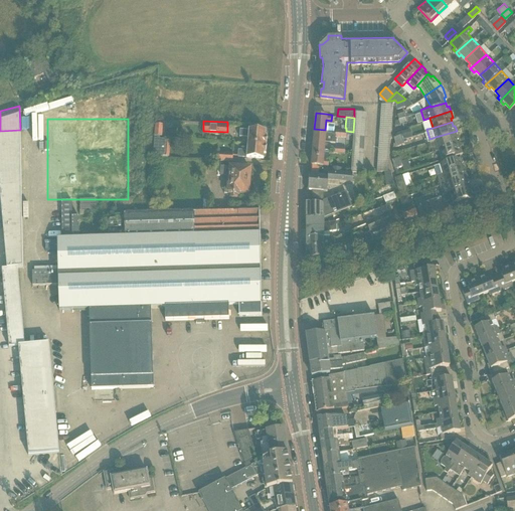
[(247,135),(247,142),(267,143),(268,134),(266,134),(266,129),(240,127),(239,134),(247,135)]
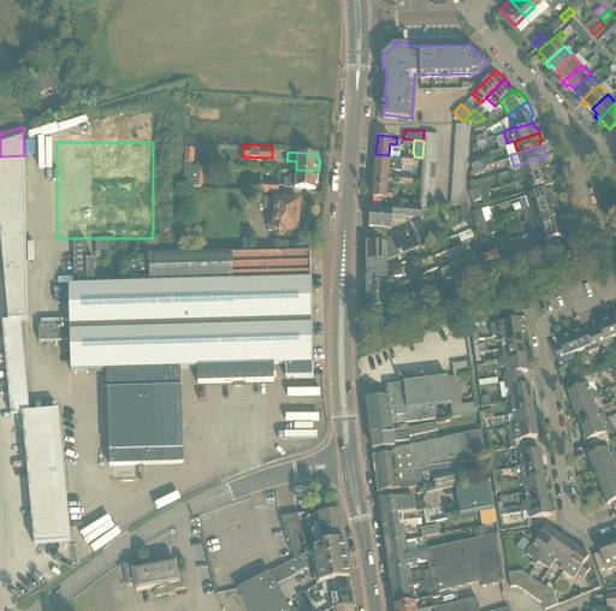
[(491,160),(489,152),(479,154),(480,158),(481,164),(491,160)]
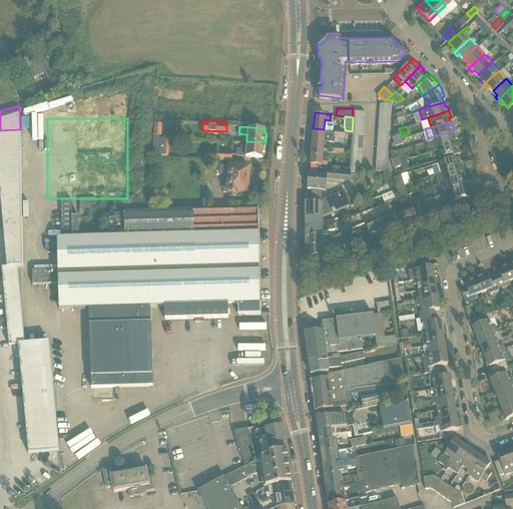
[(313,128),(312,145),(323,146),(324,138),(334,139),(334,133),(339,133),(340,127),(335,127),(334,130),(325,130),(325,129),(324,129),(313,128)]
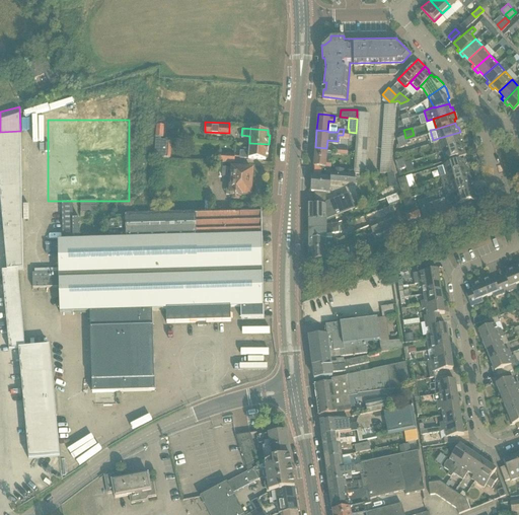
[(20,131),(0,132),(0,145),(20,144),(20,131)]
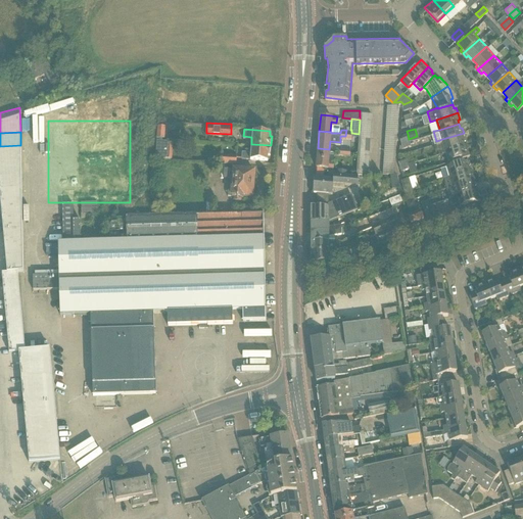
[(466,139),(464,133),(442,139),(445,149),(465,143),(464,140),(466,139)]
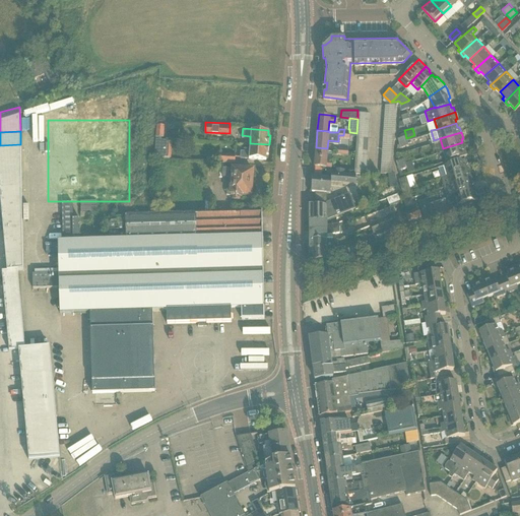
[(155,137),(155,153),(166,154),(166,153),(168,153),(169,138),(167,138),(155,137)]
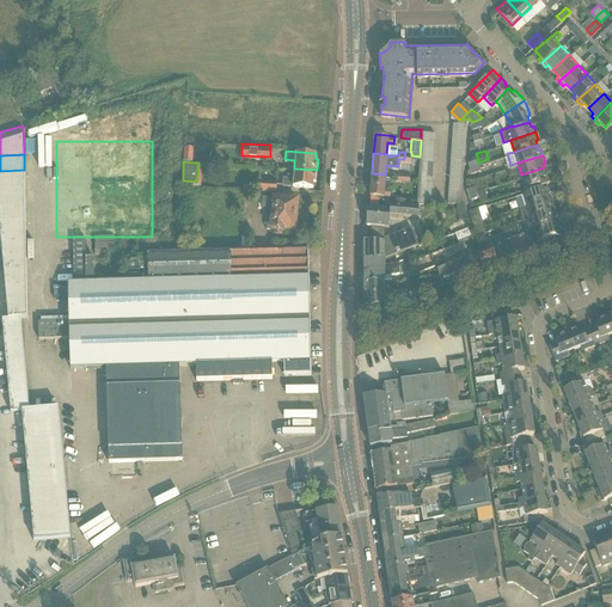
[(545,173),(544,167),(521,175),(525,188),(550,179),(548,172),(545,173)]
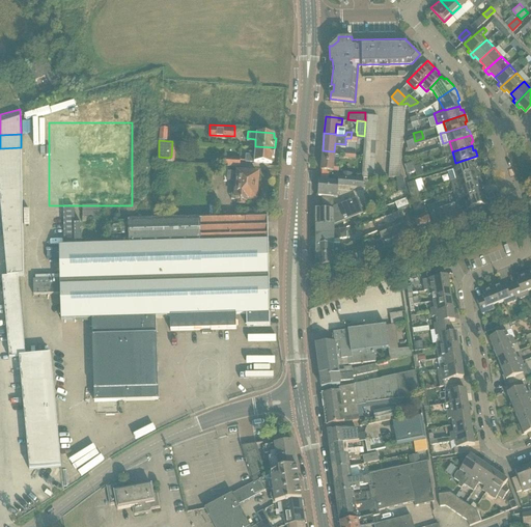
[(274,157),(275,147),(255,146),(254,153),(246,151),(246,156),(241,156),(224,154),(223,162),(240,163),(240,158),(246,159),(246,160),(272,162),(272,157),(274,157)]
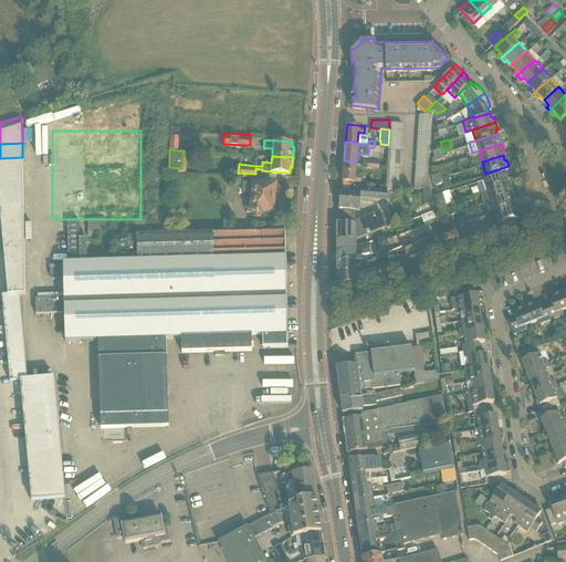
[(22,157),(0,158),(0,174),(22,172),(22,157)]
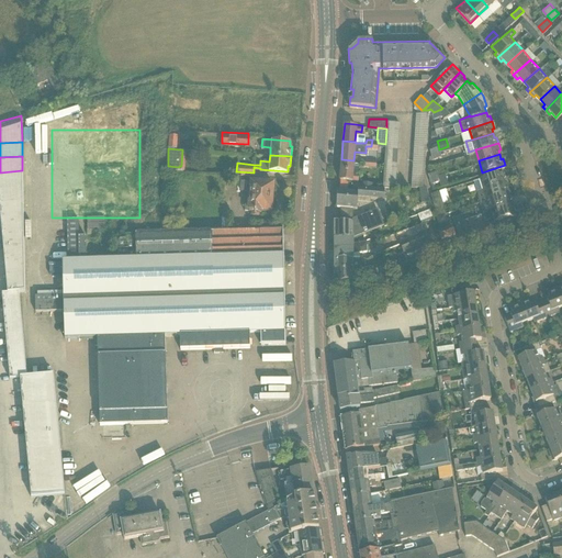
[(352,171),(353,160),(341,159),(339,178),(351,179),(351,178),(358,178),(358,173),(352,171)]
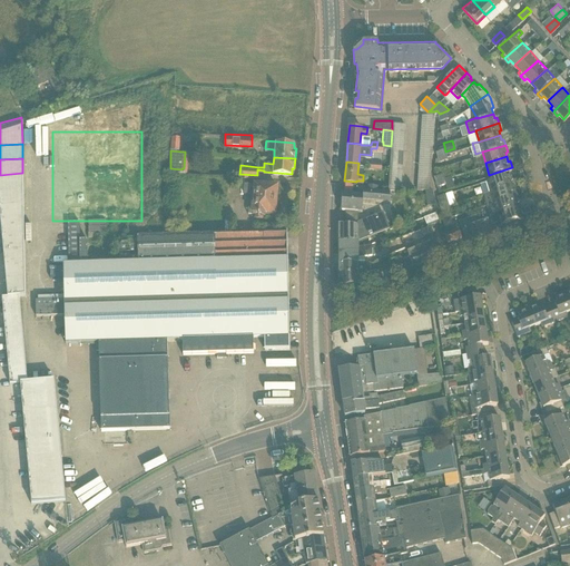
[(485,179),(480,182),(483,192),(511,183),(510,179),(512,178),(510,172),(500,175),(487,179),(485,179)]
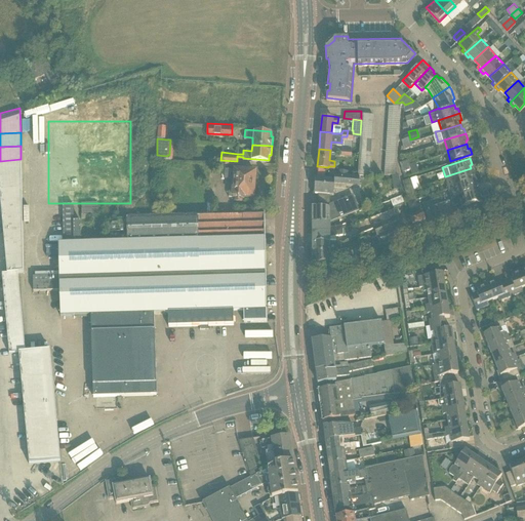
[(21,159),(0,161),(0,174),(22,173),(21,159)]
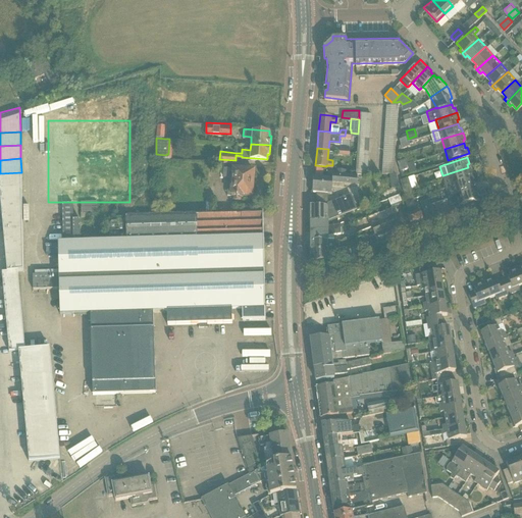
[(413,161),(407,162),(408,165),(410,172),(416,171),(413,161)]
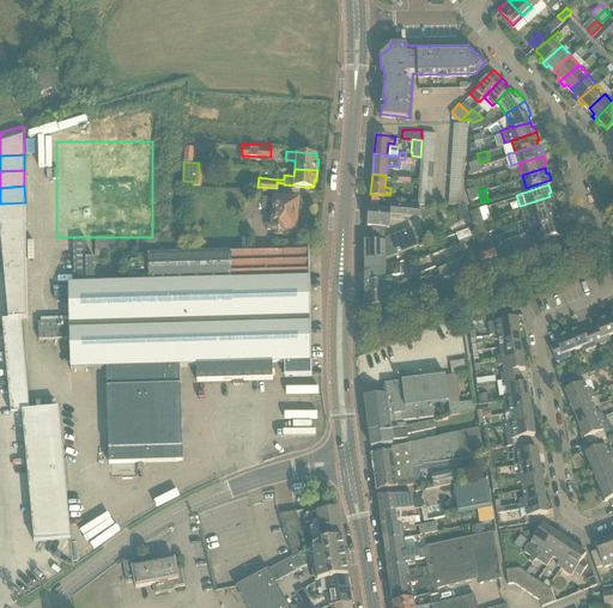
[(262,195),(262,205),(268,205),(273,205),(272,225),(271,228),(273,228),(273,231),(275,231),(283,232),(283,228),(286,229),(286,226),(296,228),(296,226),(297,228),(298,225),(298,220),(298,219),(297,219),(298,198),(281,196),(262,195)]
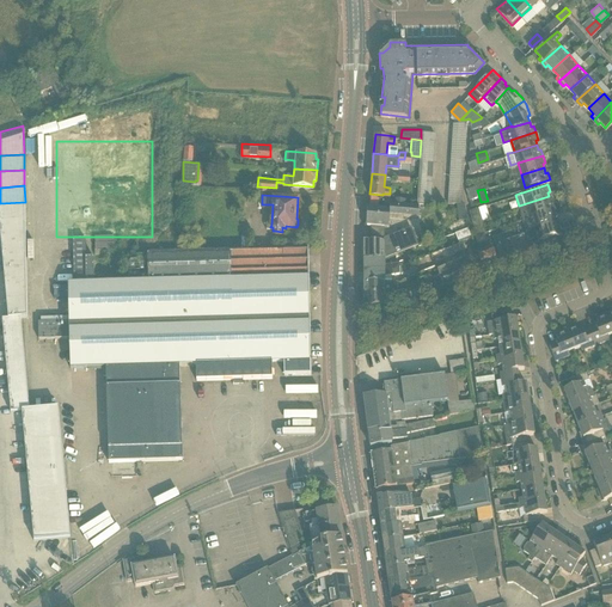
[(551,202),(549,196),(519,206),(522,218),(530,215),(555,207),(554,201),(551,202)]
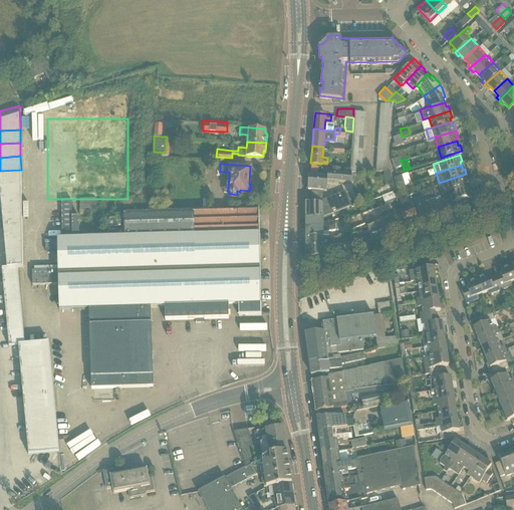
[(21,170),(0,171),(0,185),(21,183),(21,170)]
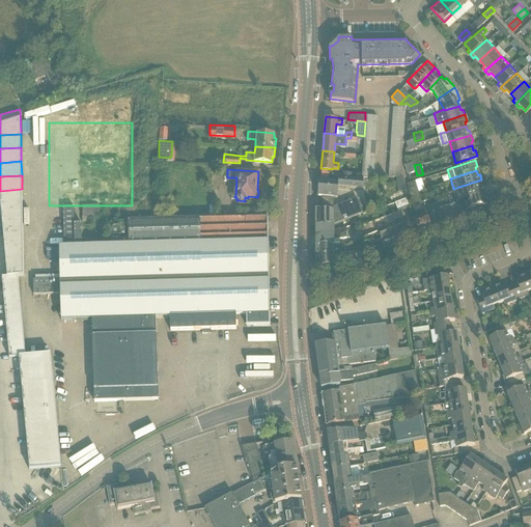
[(318,177),(317,193),(322,193),(322,199),(328,199),(328,200),(333,200),(333,194),(337,194),(337,188),(338,184),(348,185),(362,187),(363,176),(351,175),(351,177),(341,176),(338,176),(337,178),(331,178),(318,177)]
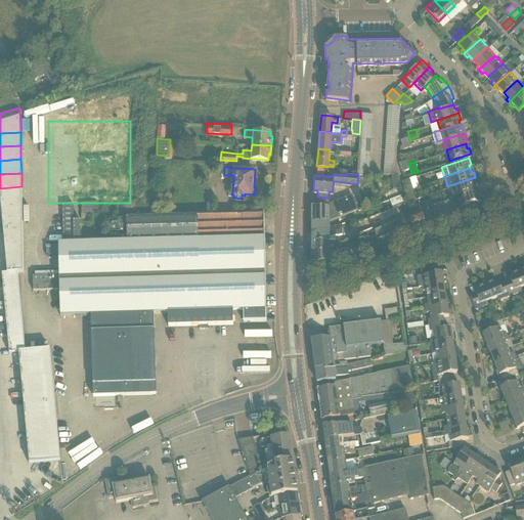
[(393,187),(399,186),(397,173),(391,174),(393,187)]
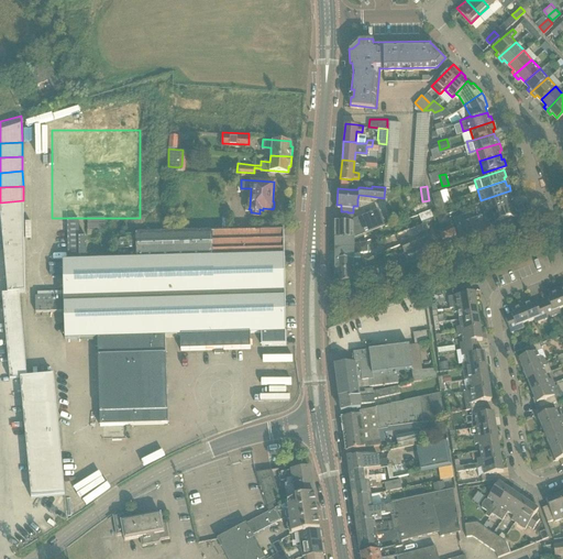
[(446,188),(440,190),(443,201),(450,199),(446,188)]
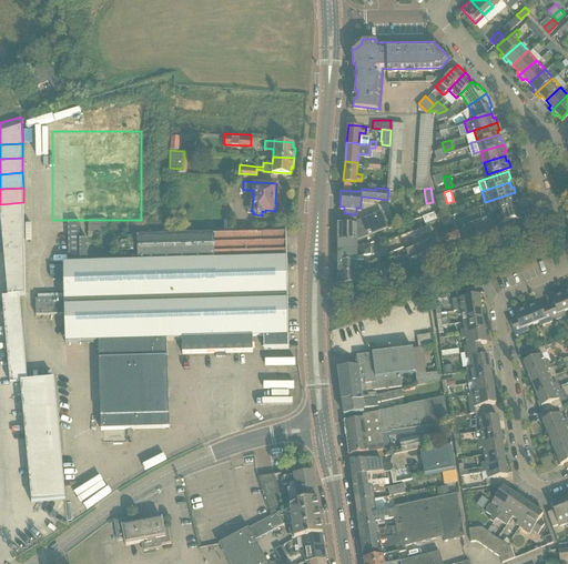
[(444,192),(436,194),(439,205),(447,203),(444,192)]
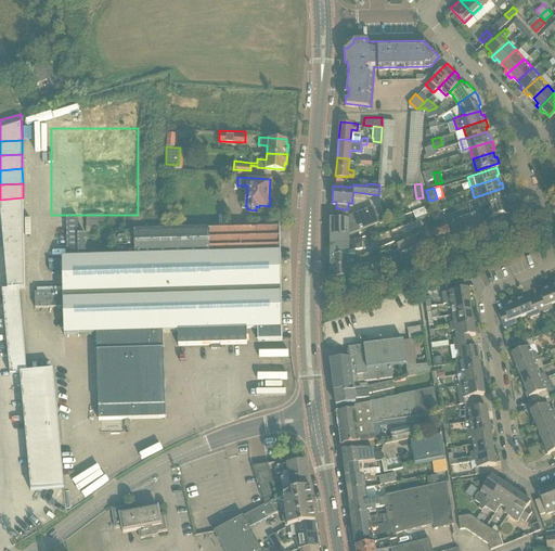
[(505,195),(503,188),(480,195),(483,205),(504,199),(503,195),(505,195)]
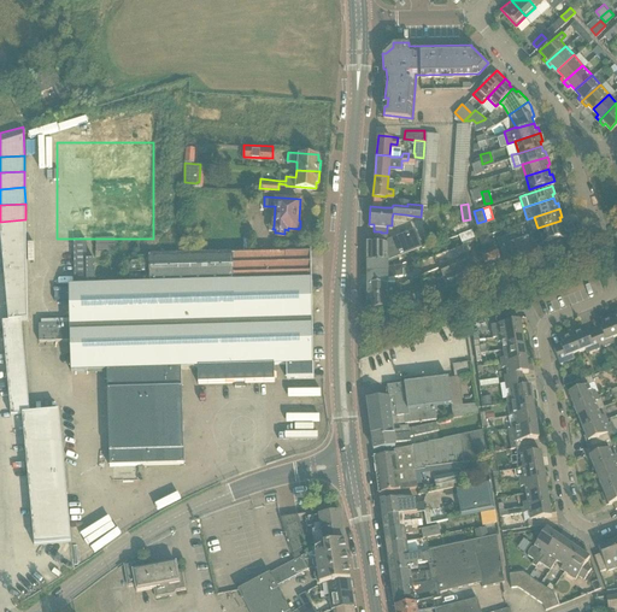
[(25,219),(0,222),(0,229),(1,237),(25,235),(25,219)]
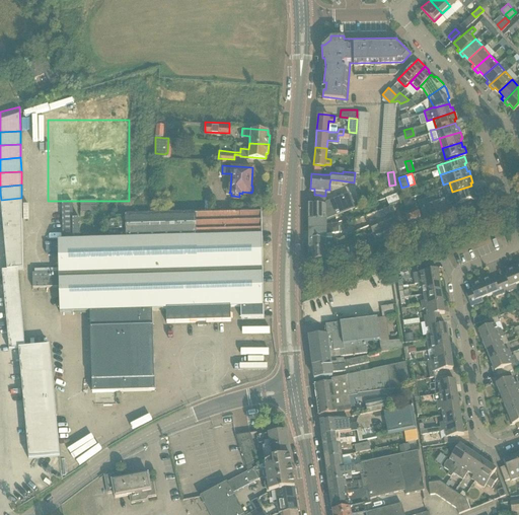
[(473,191),(471,186),(452,192),(445,195),(448,204),(450,204),(452,211),(467,206),(465,200),(476,197),(475,191),(473,191)]
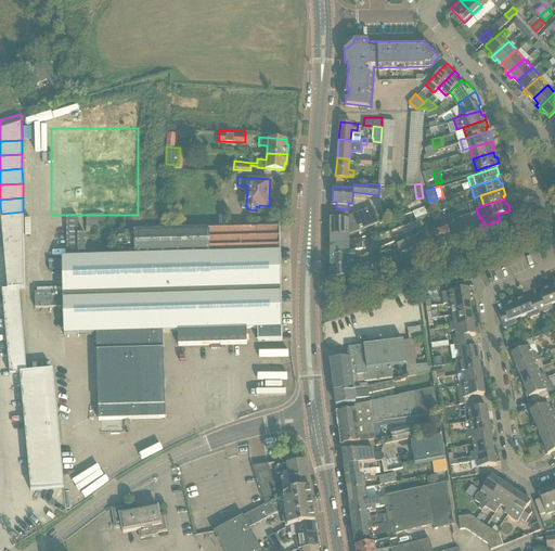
[(330,217),(328,217),(328,222),(330,223),(331,226),(328,228),(328,232),(331,232),(348,232),(348,231),(378,219),(372,203),(348,214),(348,209),(343,209),(343,208),(336,208),(337,217),(330,217)]
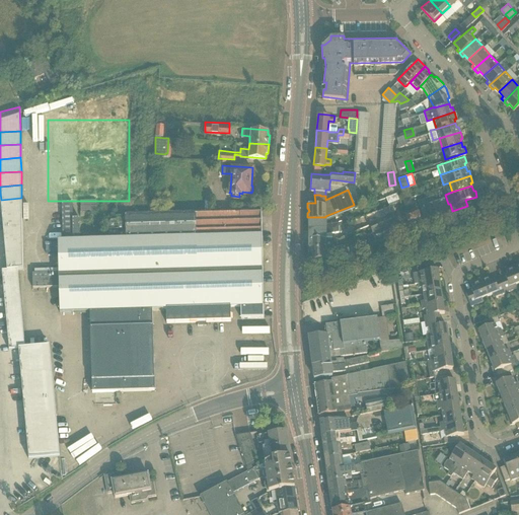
[(389,203),(399,199),(396,191),(386,195),(389,203)]
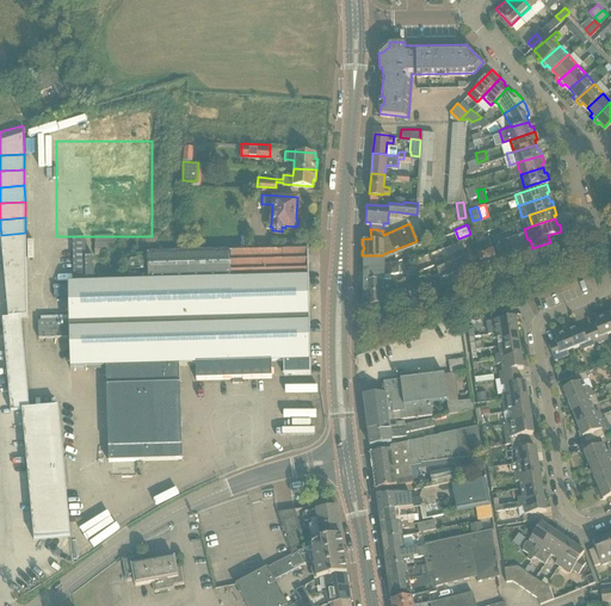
[(25,233),(1,235),(2,251),(26,249),(25,233)]
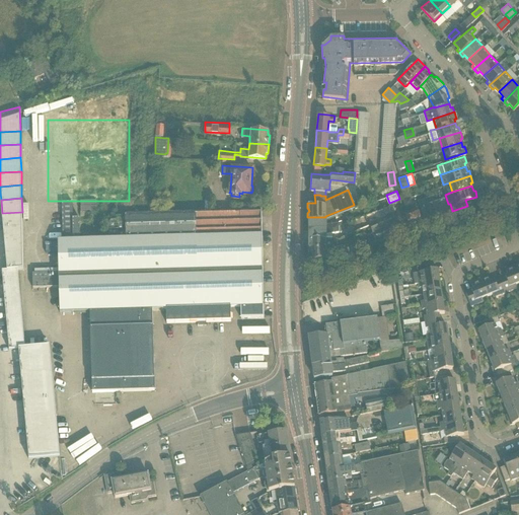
[(427,200),(420,203),(421,207),(426,221),(433,219),(439,217),(437,211),(431,213),(429,204),(427,200)]
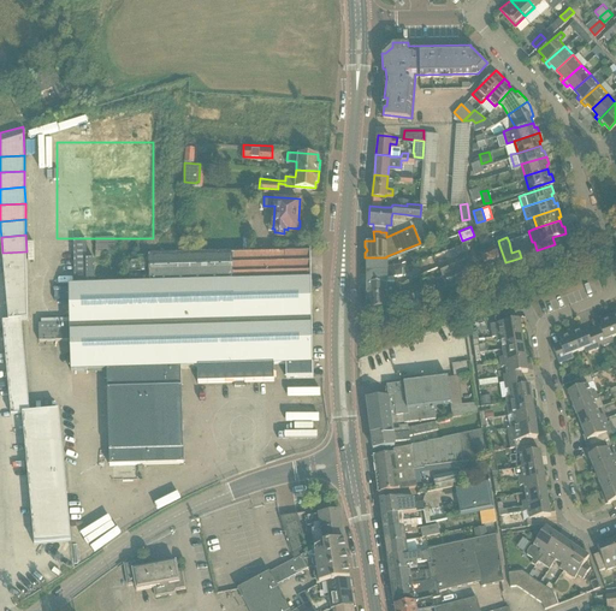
[(70,318),(39,319),(40,336),(70,334),(71,365),(107,365),(110,461),(183,458),(181,362),(197,362),(197,379),(234,378),(234,383),(244,383),(244,378),(273,377),(273,361),(286,360),(286,372),(285,372),(285,374),(313,374),(311,247),(298,247),(179,249),(147,250),(147,279),(128,279),(95,280),(95,256),(87,256),(86,239),(73,239),(75,280),(69,280),(70,318)]
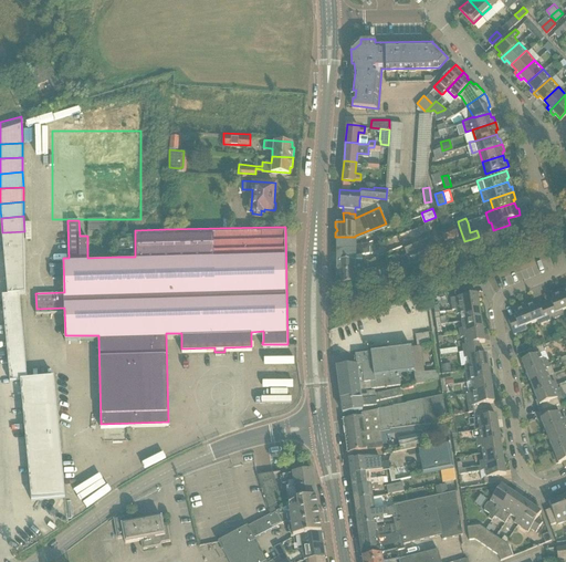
[(428,222),(418,227),(421,235),(431,230),(428,222)]
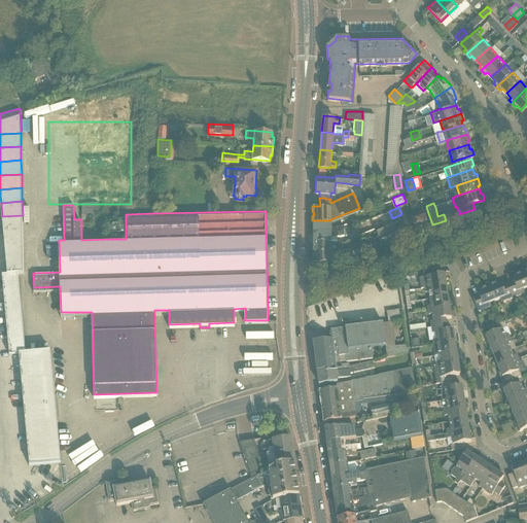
[(411,214),(414,221),(426,216),(423,209),(411,214)]
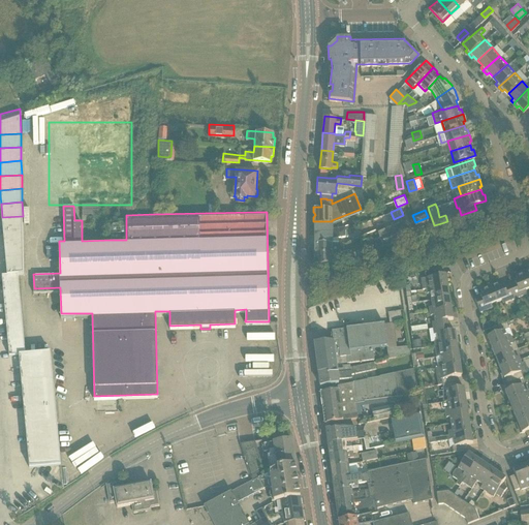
[(390,212),(382,215),(384,222),(393,219),(390,212)]
